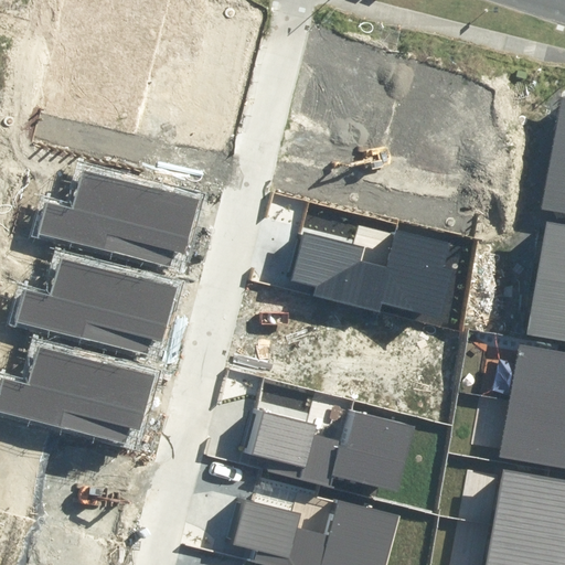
[(543,210),(564,213),(564,98),(562,98),(543,210)]
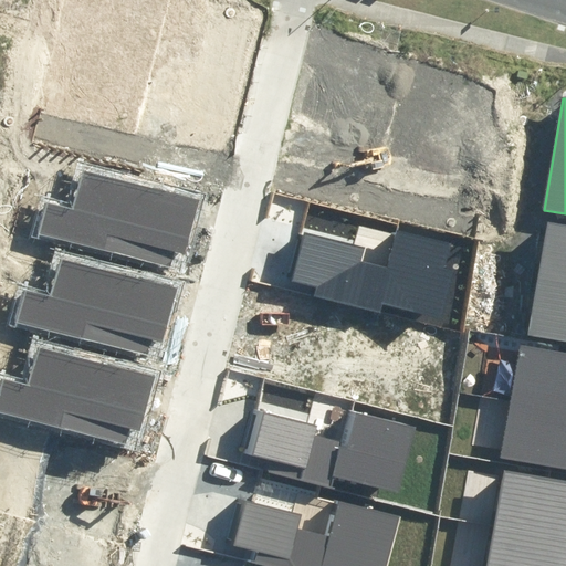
[(44,202),(37,236),(169,265),(173,251),(185,253),(198,198),(79,170),(70,209),(44,202)]
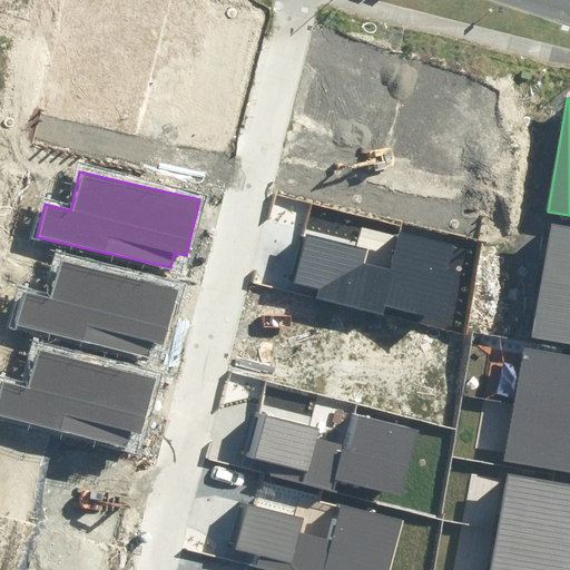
[(569,225),(551,223),(532,336),(569,343),(569,225)]
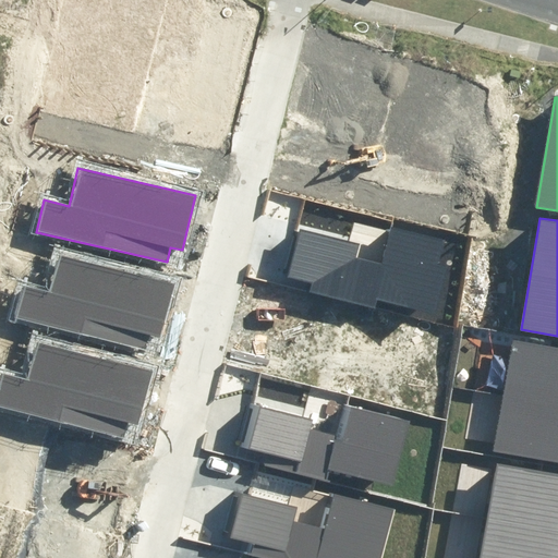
[(308,279),(306,290),(372,306),(374,295),(435,311),(451,245),(390,231),(383,265),(352,257),(355,243),(298,229),(287,274),(308,279)]
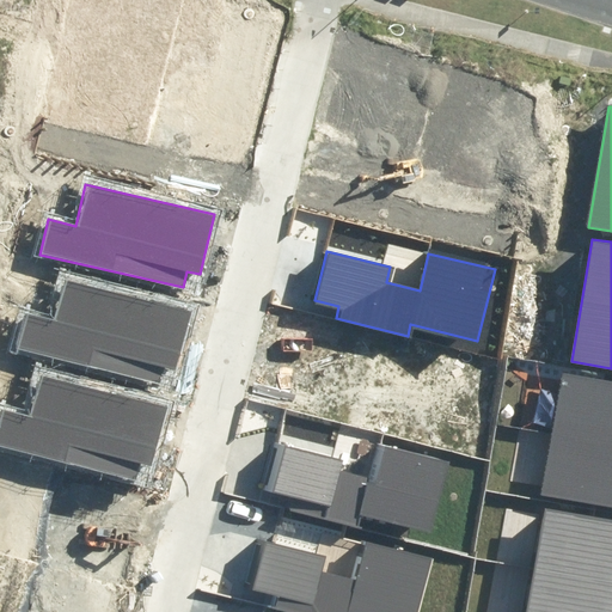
[(24,317),(16,353),(159,385),(163,368),(176,372),(189,312),(61,282),(51,323),(24,317)]
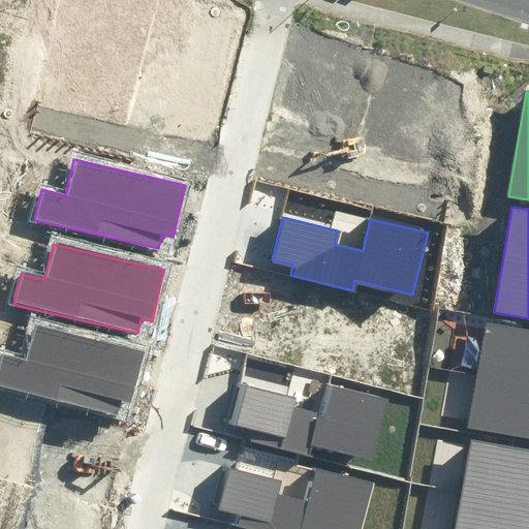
[(528,438),(528,329),(487,321),(468,428),(528,438)]
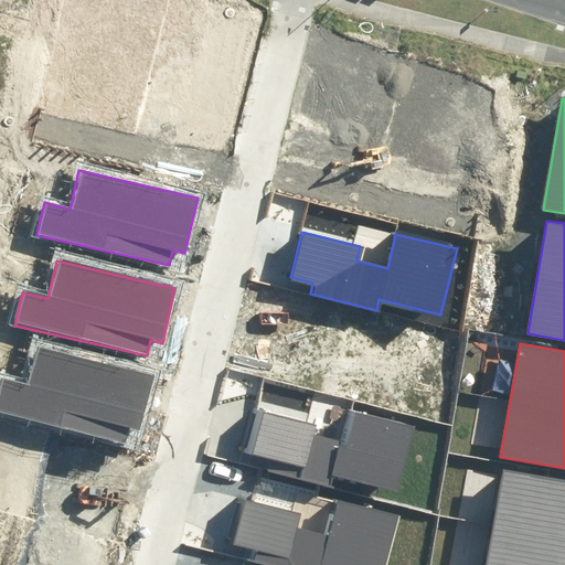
[(2,380),(0,390),(0,413),(128,443),(131,427),(142,430),(156,374),(36,348),(28,385),(2,380)]
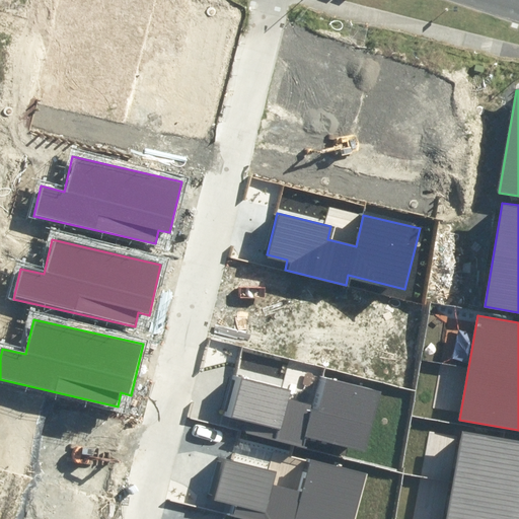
[(248,422),(245,433),(307,448),(309,438),(366,451),(380,391),(324,377),(316,410),(288,402),(291,389),(237,376),(227,418),(248,422)]
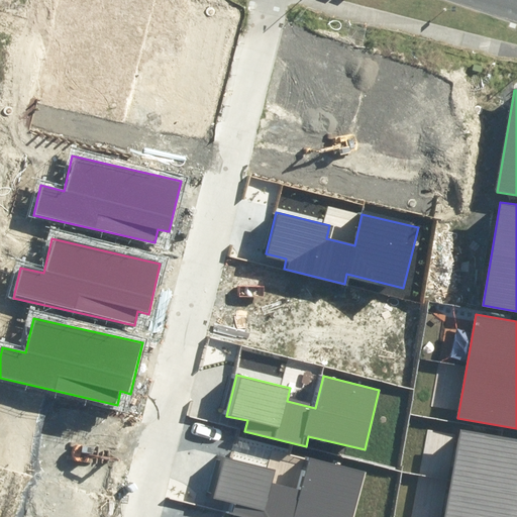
[(516,516),(516,439),(462,430),(445,516),(516,516)]
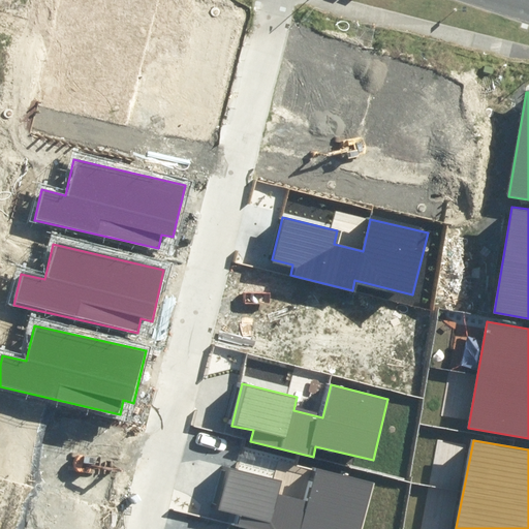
[(240,516),(237,526),(248,528),(363,528),(374,484),(317,469),(309,502),(280,495),(283,481),(228,468),(218,510),(240,516)]
